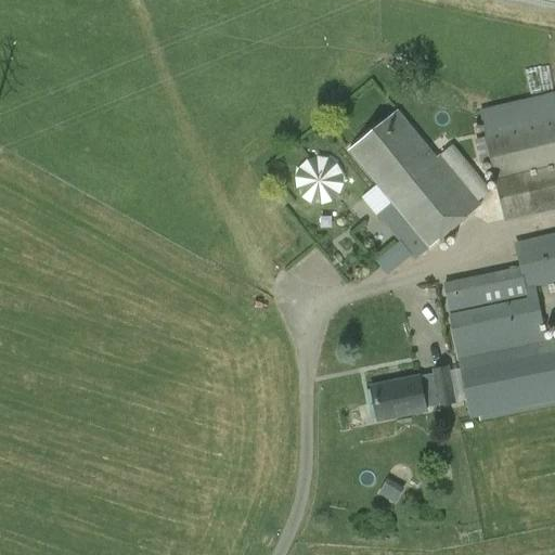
[(415,258),(480,205),(440,155),(437,158),(398,112),(350,151),(392,203),(378,214),(415,258)]
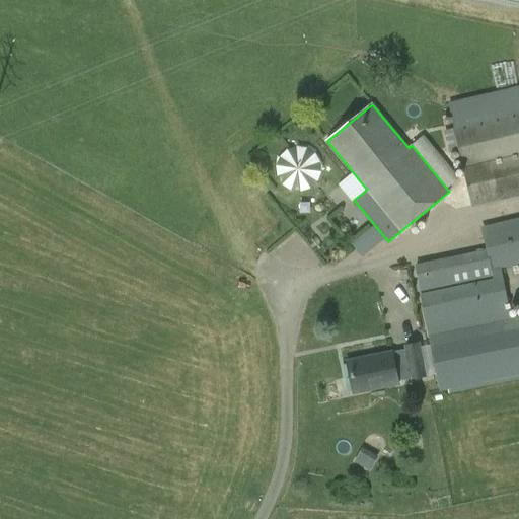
[(472,208),(518,196),(518,112),(454,127),(472,208)]
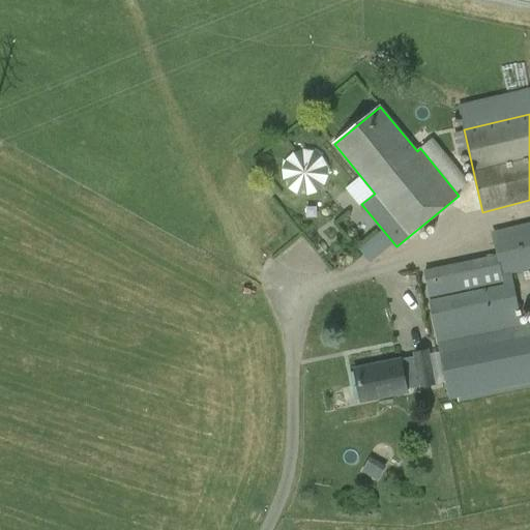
[(422,270),(449,400),(529,383),(529,322),(522,324),(511,271),(529,267),(529,222),(491,231),(496,256),(422,270)]
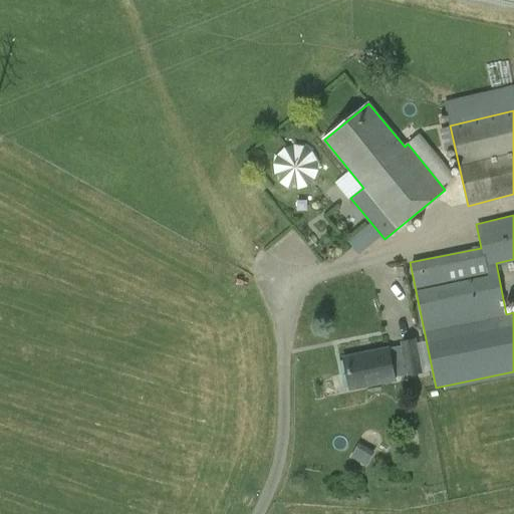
[(349,390),(395,380),(394,377),(408,374),(408,375),(424,372),(416,337),(401,341),(402,345),(388,348),(371,351),(372,353),(343,359),(349,390)]
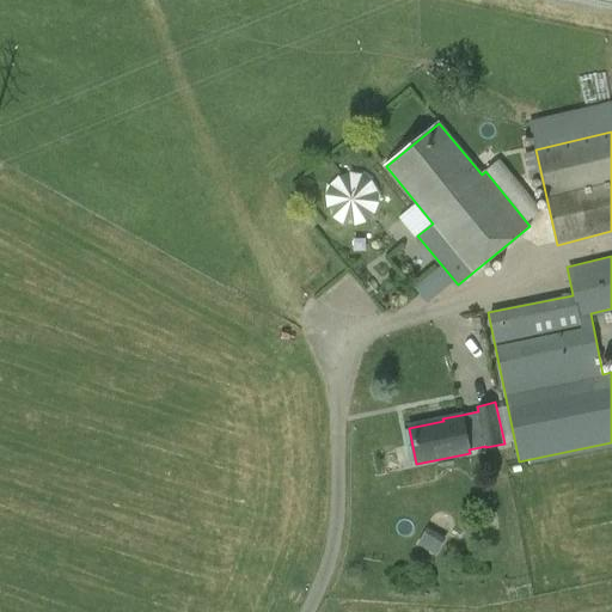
[(427,532),(422,548),(448,556),(453,542),(427,532)]
